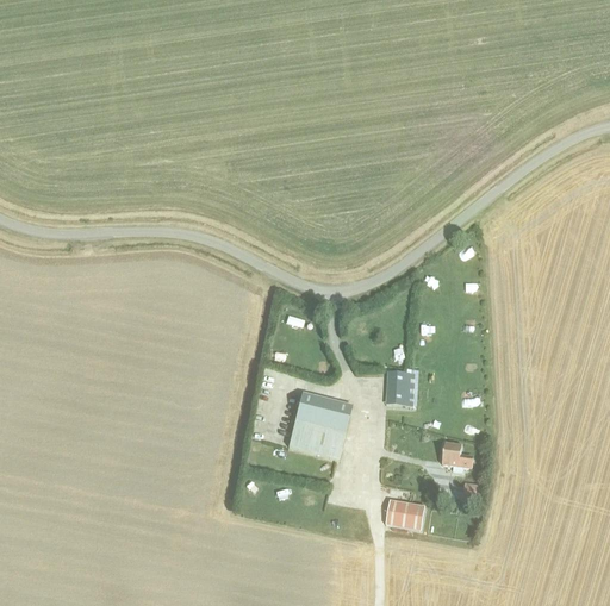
[(414,405),(415,374),(408,373),(408,372),(388,370),(386,404),(405,405),(414,405)]
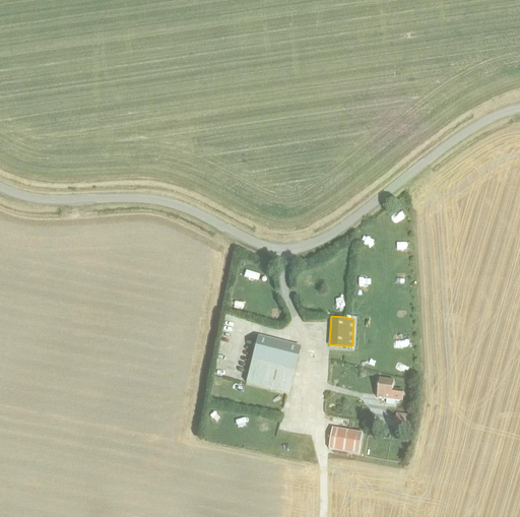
[(251,361),(245,381),(287,392),(294,371),(300,345),(257,334),(251,361)]
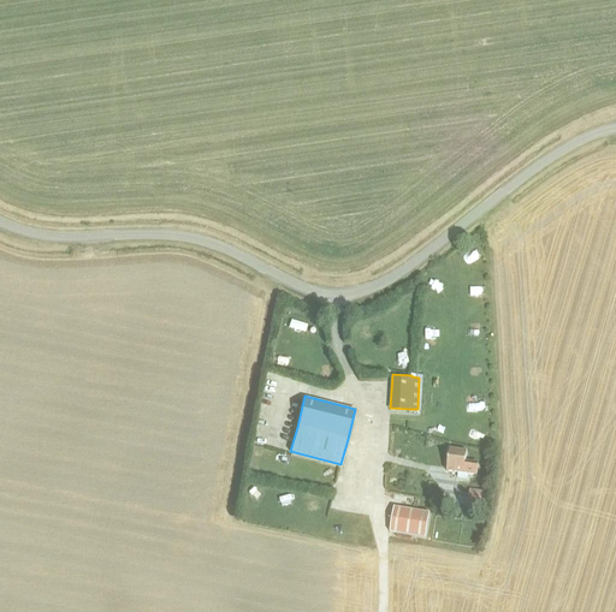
[(446,469),(457,470),(457,475),(466,476),(467,473),(477,474),(478,463),(467,462),(468,459),(466,459),(467,450),(450,447),(446,469)]
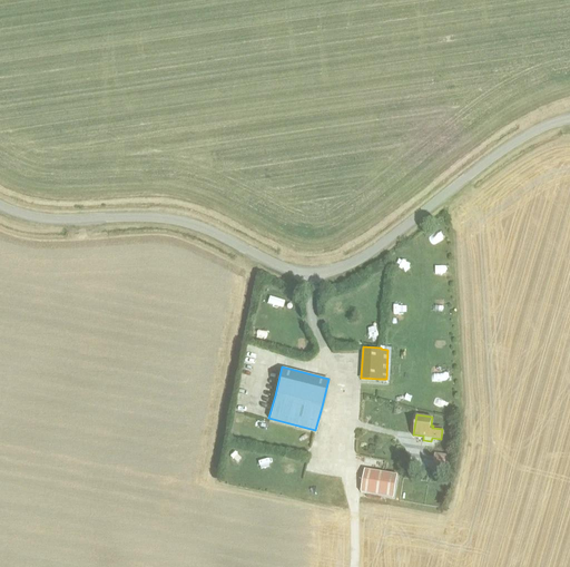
[(434,452),(432,465),(443,467),(449,468),(451,455),(434,452)]
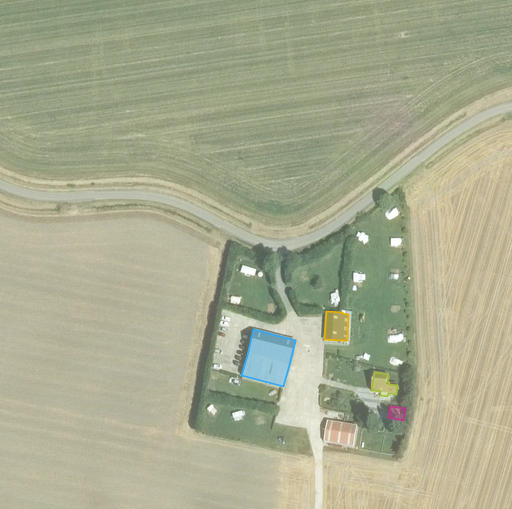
[(328,420),(324,441),(354,446),(357,425),(328,420)]
